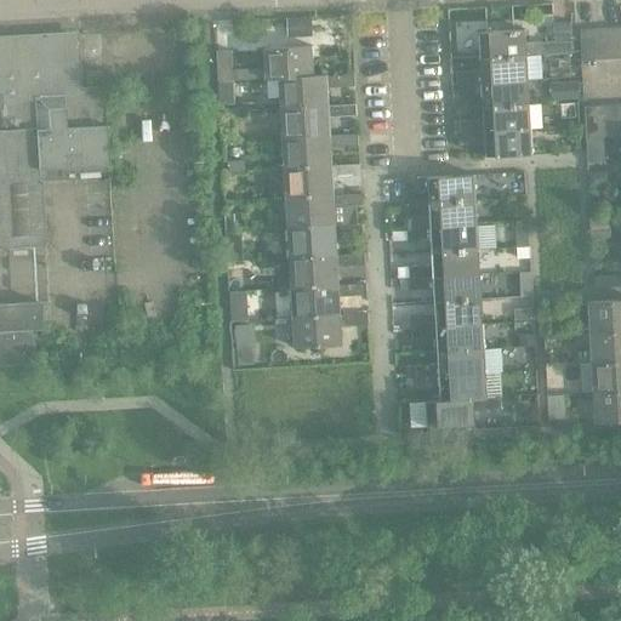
[(313,18),(295,20),(296,39),(313,38),(313,18)]
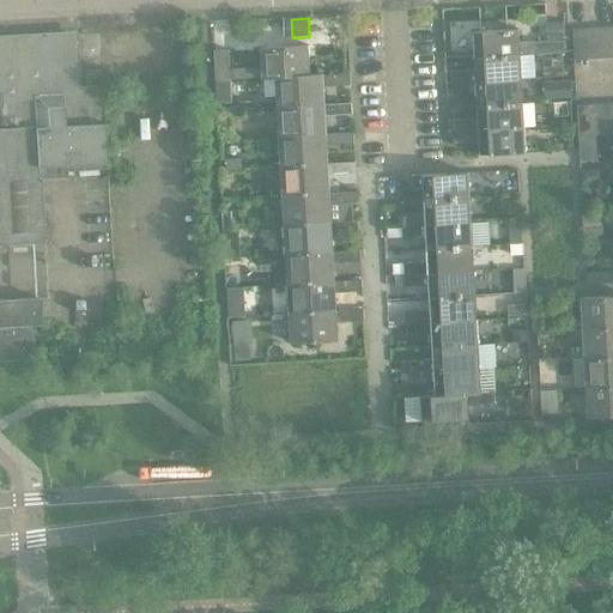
[(474,32),(475,58),(521,55),(566,53),(564,23),(546,24),(547,42),(520,43),(519,30),(474,32)]
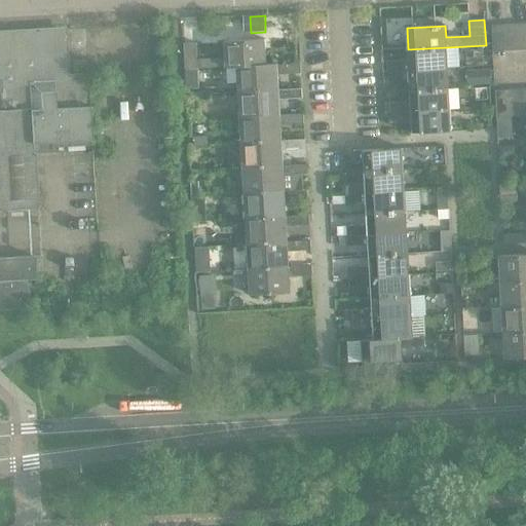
[(525,24),(517,25),(518,50),(525,49),(525,24)]
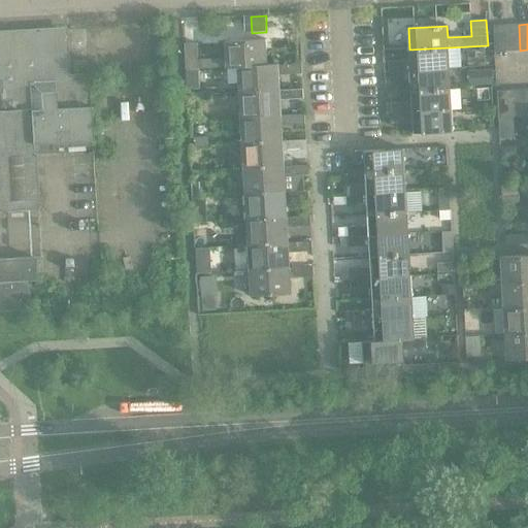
[(507,52),(506,25),(494,26),(495,53),(507,52)]
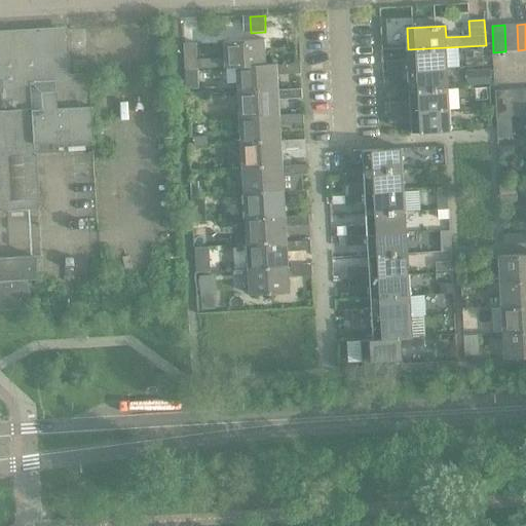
[(517,25),(504,25),(505,51),(518,50),(517,25)]
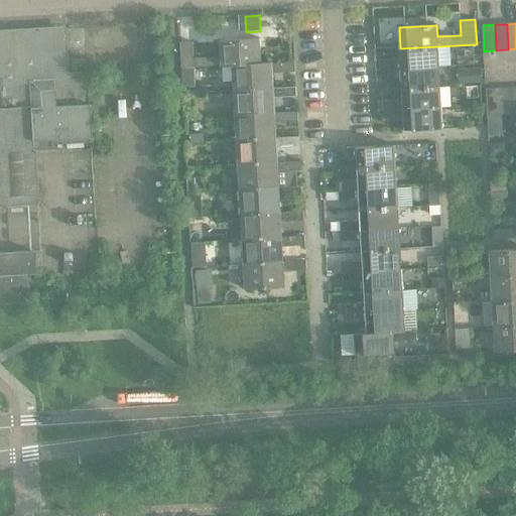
[(0,35),(0,207),(38,205),(35,150),(57,149),(56,139),(91,137),(87,77),(62,79),(59,32),(0,35)]
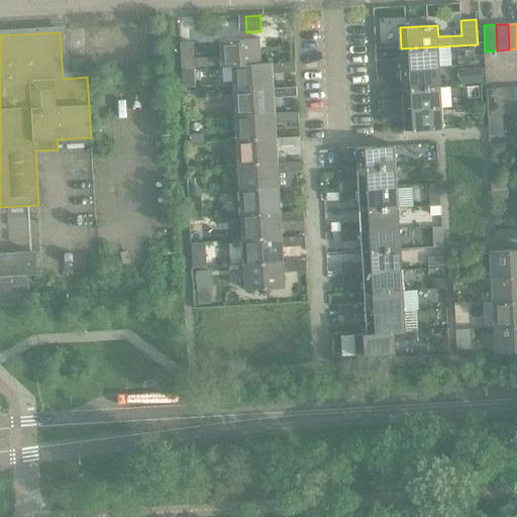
[(222,67),(223,67),(235,67),(235,66),(260,64),(259,38),(223,40),(224,57),(194,58),(193,42),(181,42),(183,69),(195,68),(195,67),(222,66),(222,67)]
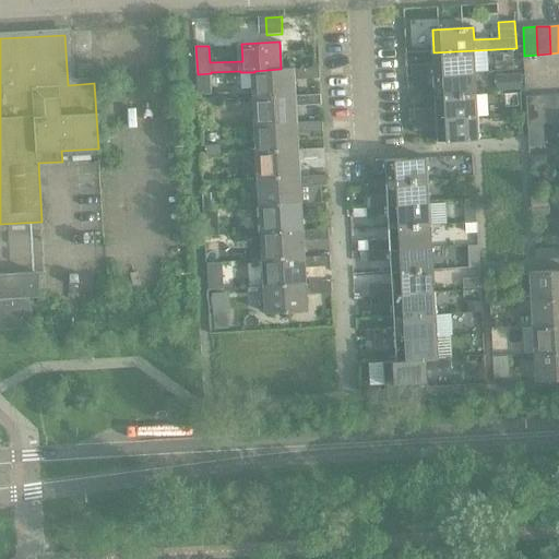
[(412,66),(413,76),(476,73),(475,50),(433,52),(433,64),(412,66)]
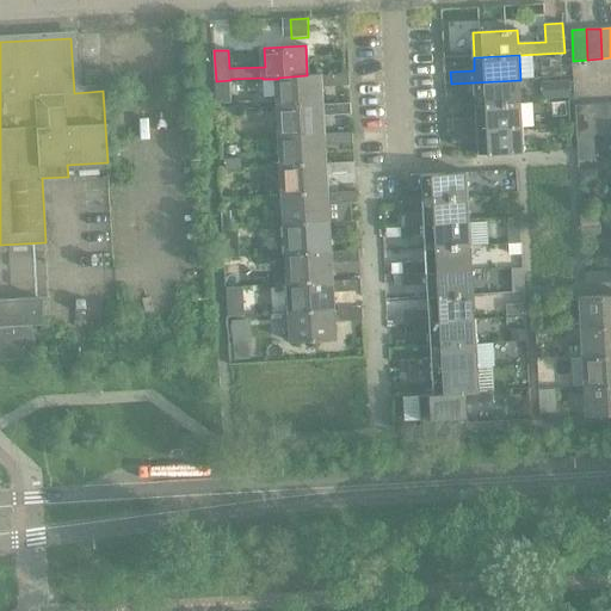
[(278,79),(264,79),(265,98),(279,97),(279,107),(325,104),(323,84),(334,82),(334,86),(350,85),(350,74),(322,75),(322,74),(307,75),(278,78),(278,79)]
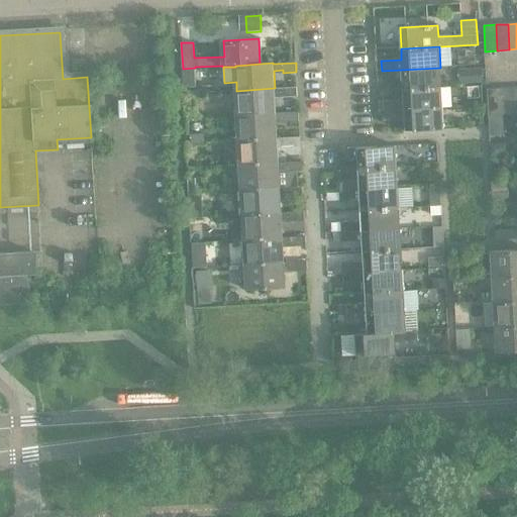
[(440,68),(382,71),(383,81),(402,80),(403,90),(441,88),(440,68)]
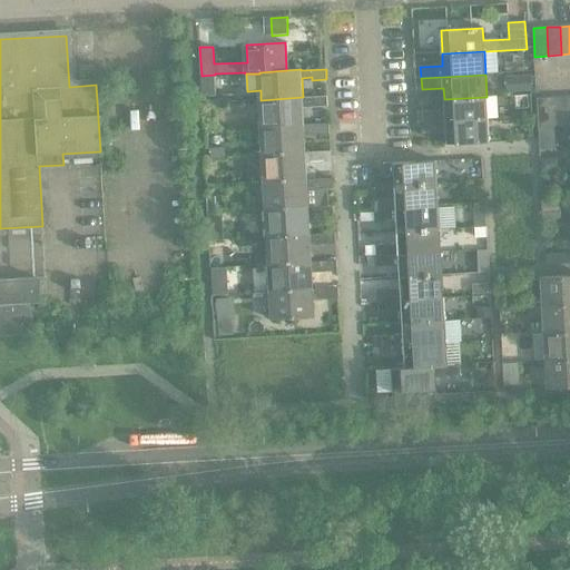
[(533,76),(513,77),(514,94),(534,91),(533,76)]
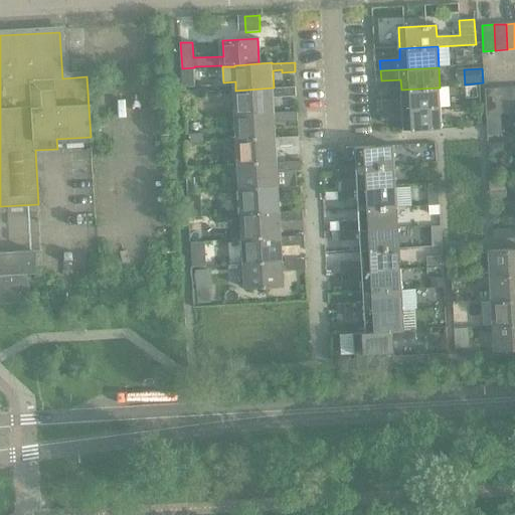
[(274,88),(235,91),(237,115),(275,113),(274,95),(283,95),(283,97),(297,97),(296,87),(274,89),(274,88)]
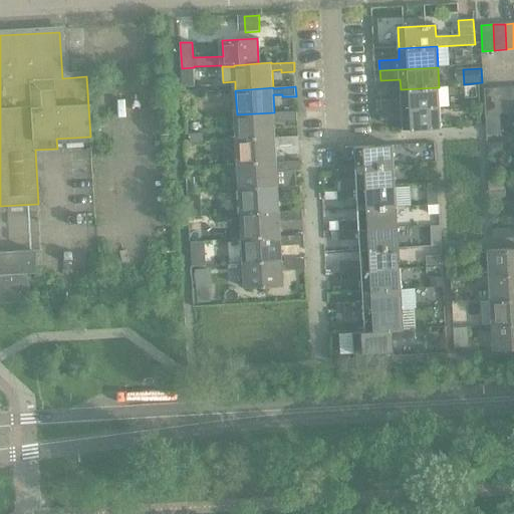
[(381,101),(381,111),(440,107),(439,87),(401,89),(402,100),(381,101)]
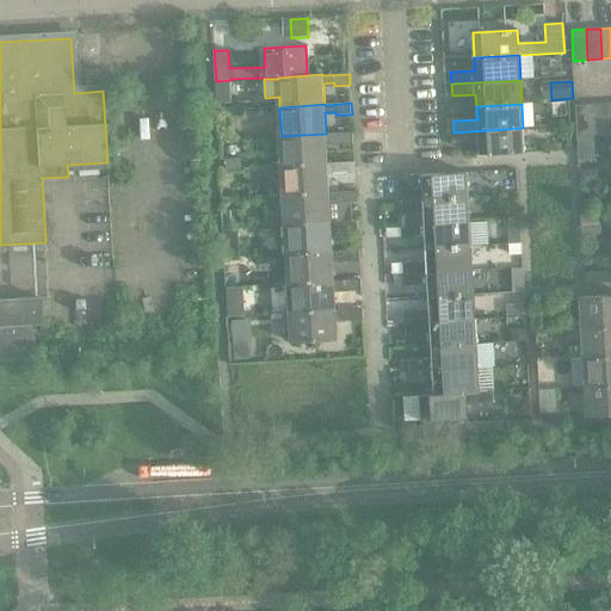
[(604,104),(591,105),(592,136),(606,135),(604,104)]
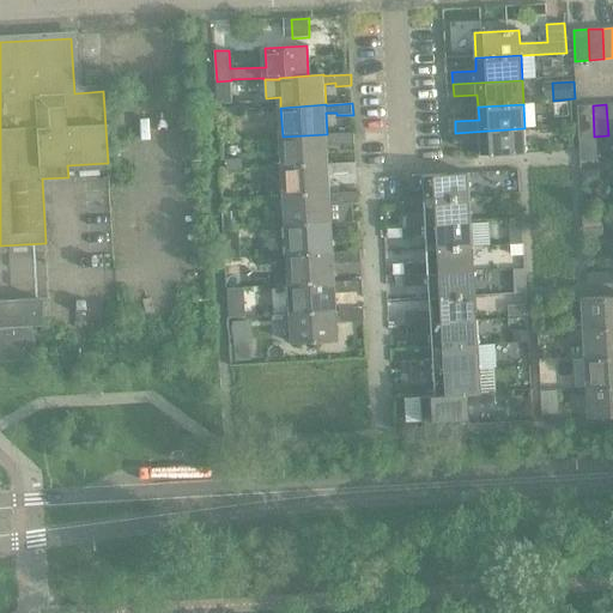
[(594,137),(593,105),(577,105),(580,138),(594,137)]
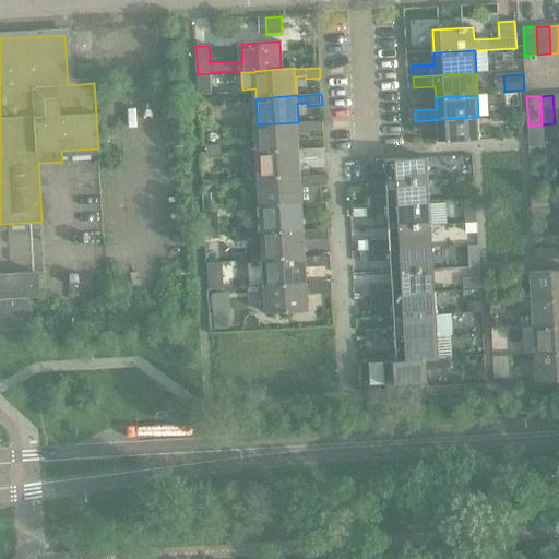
[(478,117),(415,121),(416,132),(438,130),(438,142),(479,140),(478,117)]
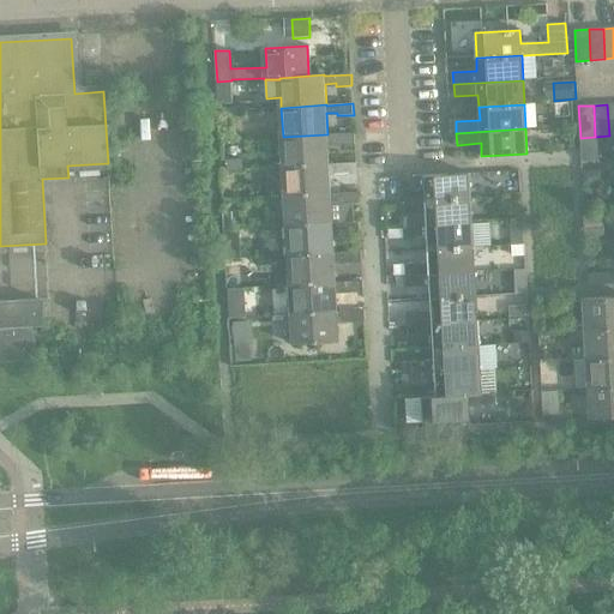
[(327,134),(283,137),(284,167),(329,164),(327,143),(339,143),(339,145),(355,144),(355,133),(327,136),(327,134)]
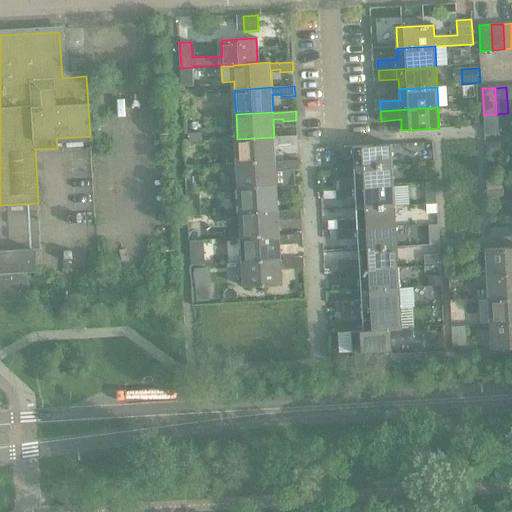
[(201,134),(189,135),(190,143),(202,142),(201,134)]
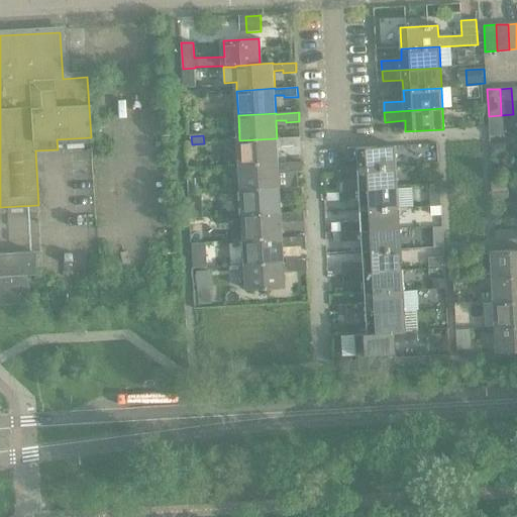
[(277,138),(239,140),(241,165),(279,163),(278,145),(287,144),(287,147),(301,146),(300,137),(278,138),(277,138)]
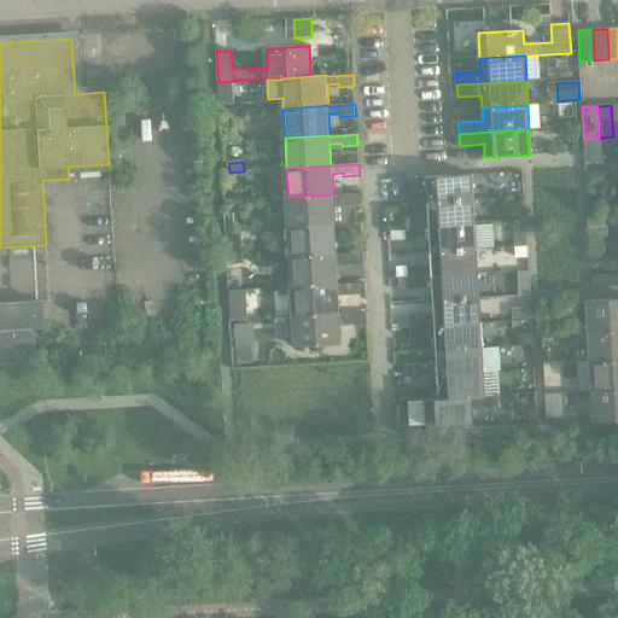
[(427,190),(429,202),(474,199),(473,174),(403,179),(403,191),(427,190)]
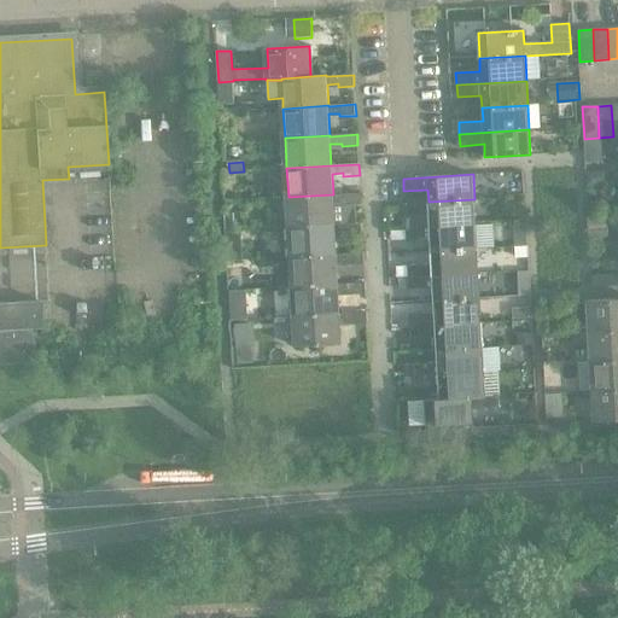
[(333,194),(289,197),(290,227),(334,225),(356,223),(355,205),(361,205),(360,193),(333,196),(333,194)]
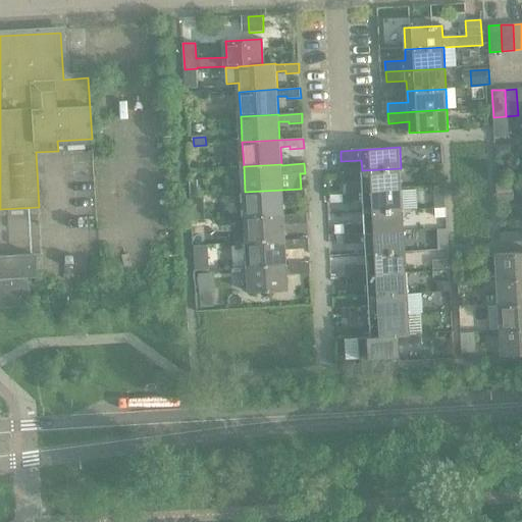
[(343,183),(343,193),(402,190),(401,168),(362,170),(362,181),(343,183)]
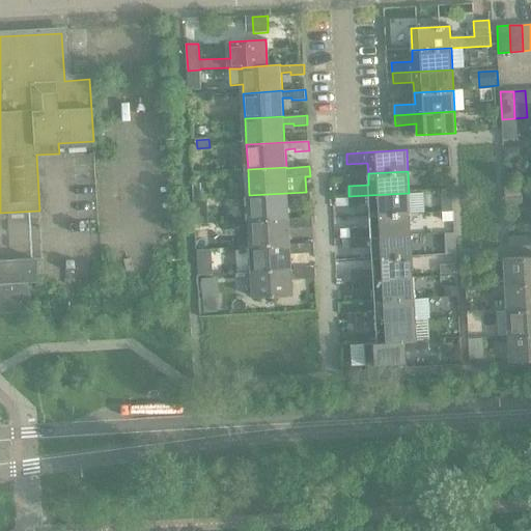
[(201,184),(193,185),(193,198),(202,197),(201,184)]
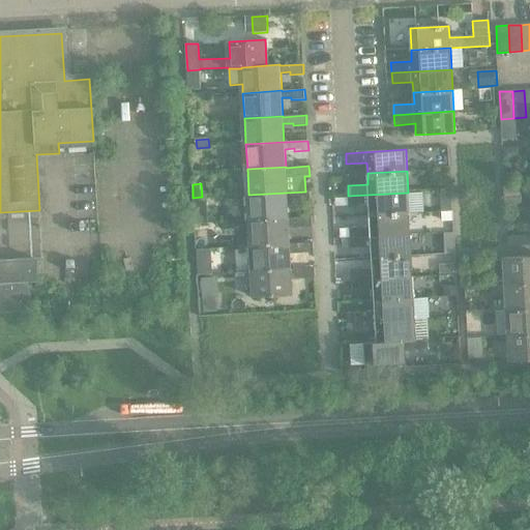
[(287,193),(248,195),(251,221),(289,218),(288,202),(311,201),(311,192),(305,192),(287,193)]
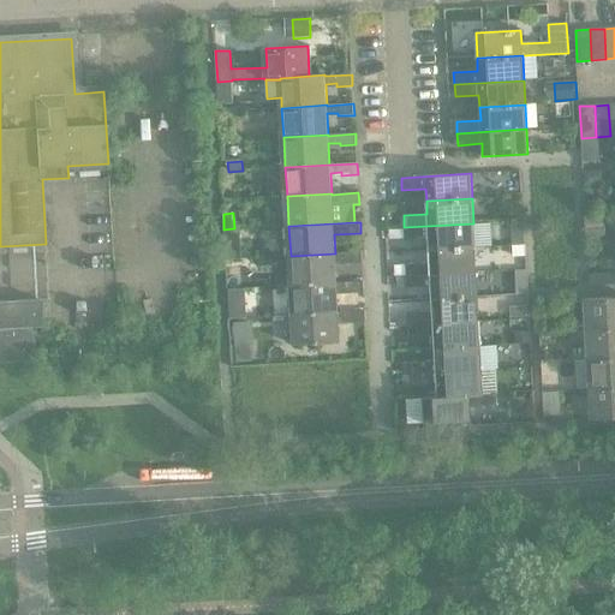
[(473,224),(404,227),(405,239),(428,238),(429,250),(475,248),(473,224)]
